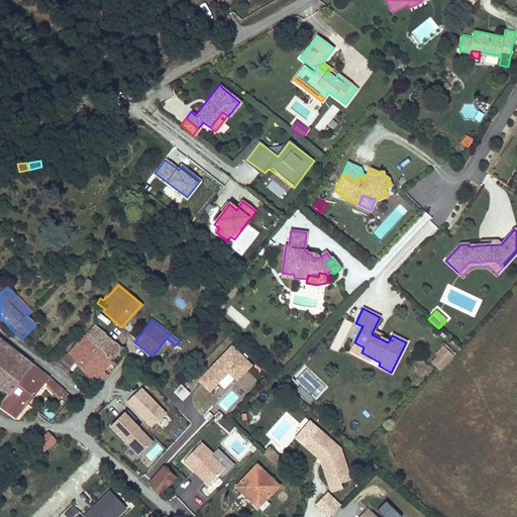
[(95,325),(85,336),(112,360),(121,347),(105,334),(105,333),(95,325)]
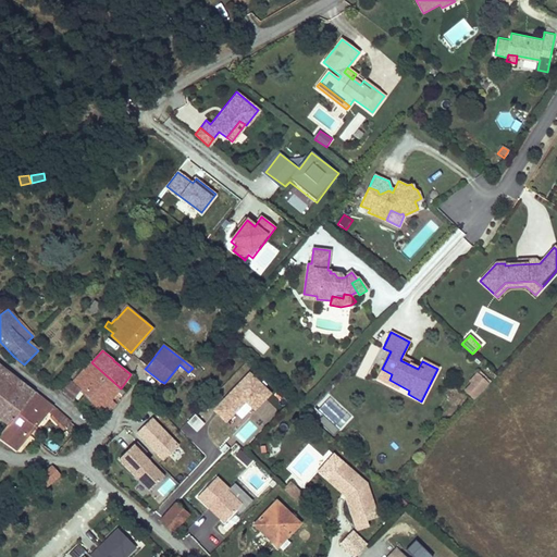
[(91,362),(82,373),(102,394),(98,399),(108,409),(111,406),(109,404),(121,388),(91,362)]
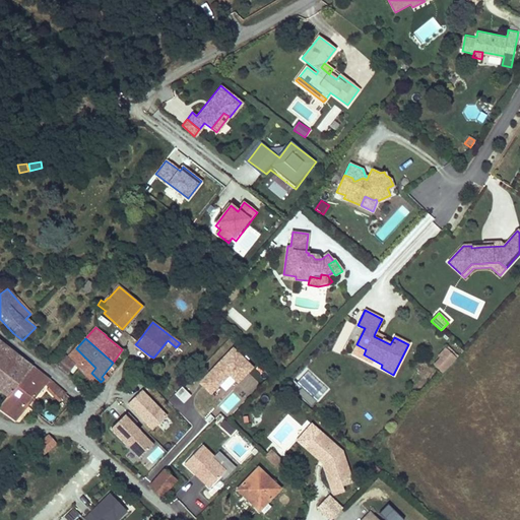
[(0,390),(8,397),(33,367),(0,341),(0,390)]
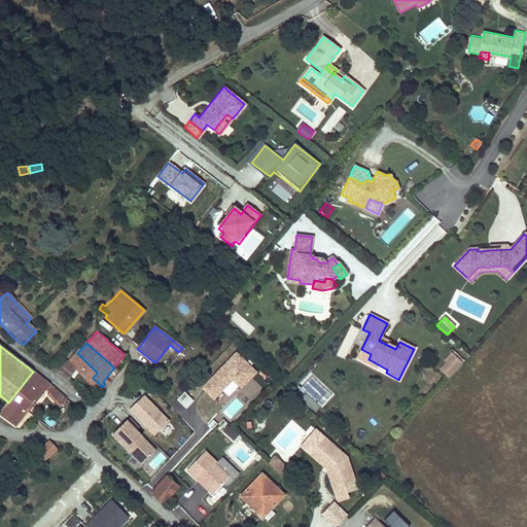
[(369,359),(371,354),(361,349),(356,358),(376,367),(378,364),(369,359)]
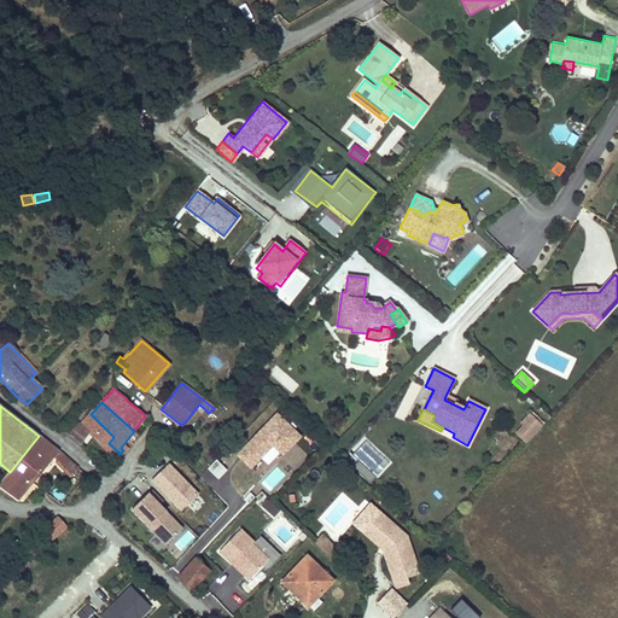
[(79,423),(69,435),(80,445),(88,433),(115,459),(120,454),(109,443),(114,437),(91,414),(81,424),(79,423)]
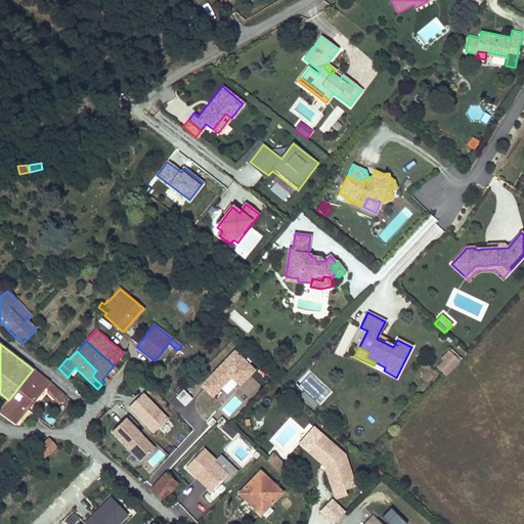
[(256,372),(248,364),(235,352),(201,387),(214,399),(231,381),(239,389),(256,372)]
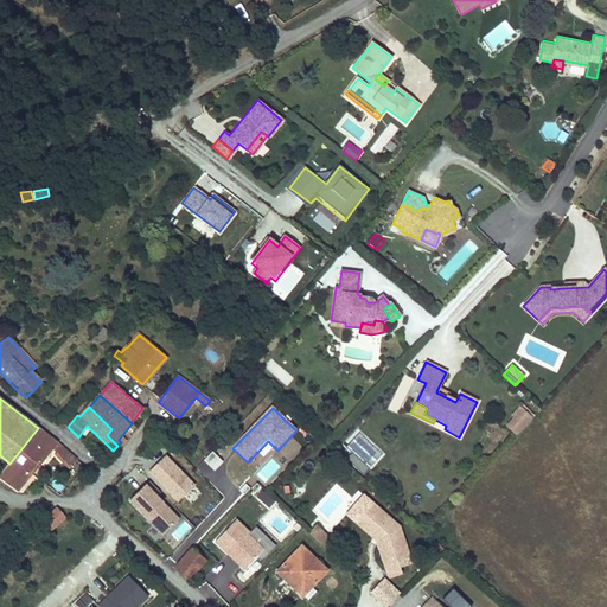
[(516,435),(531,419),(519,408),(511,416),(513,417),(506,426),(516,435)]
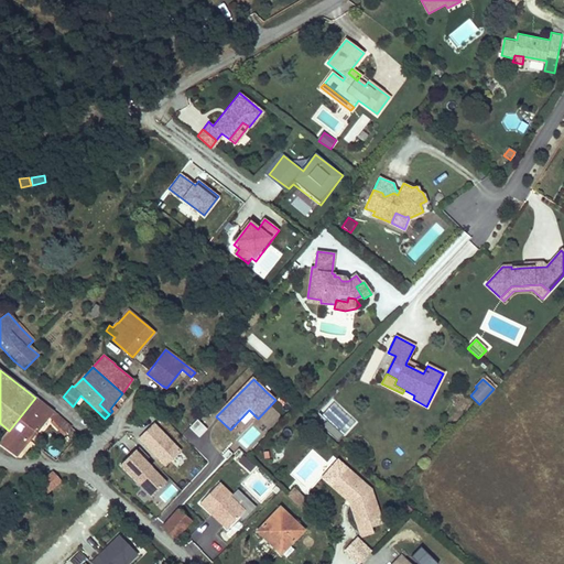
[(0,441),(0,442),(18,456),(30,441),(50,418),(54,412),(42,402),(35,398),(9,431),(0,441)]
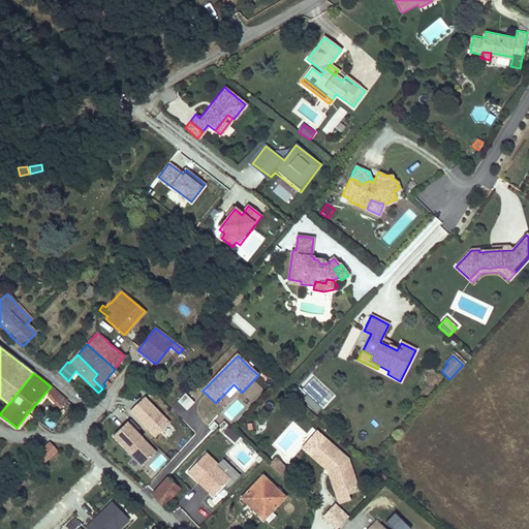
[(49,396),(61,407),(67,401),(54,390),(50,395),(49,396)]
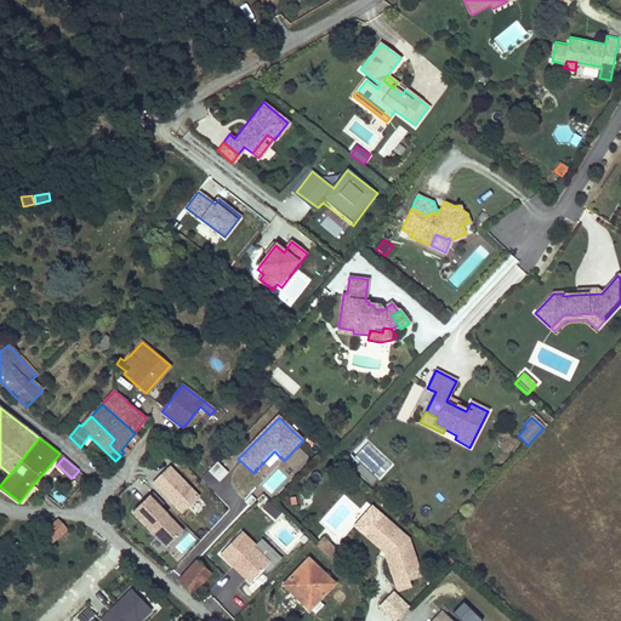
[(360,465),(355,471),(371,486),(377,480),(360,465)]
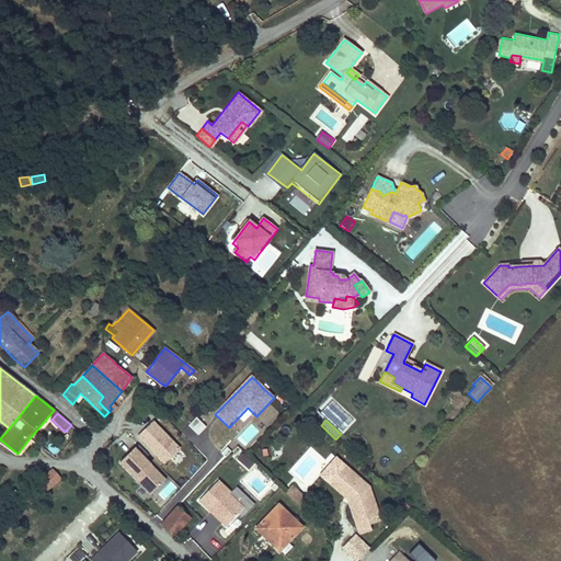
[(179,448),(155,423),(138,437),(162,464),(179,448)]
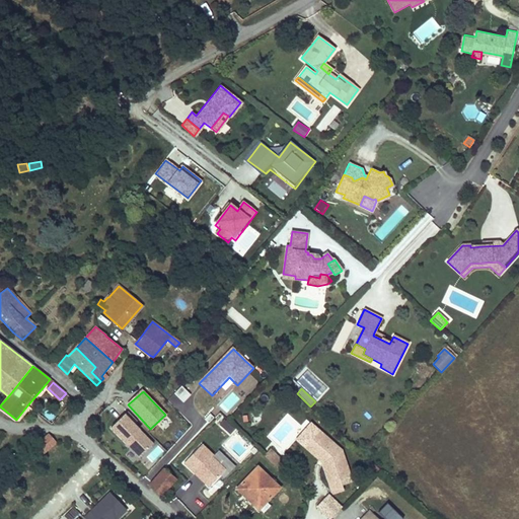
[(151,443),(125,416),(112,428),(138,455),(151,443)]
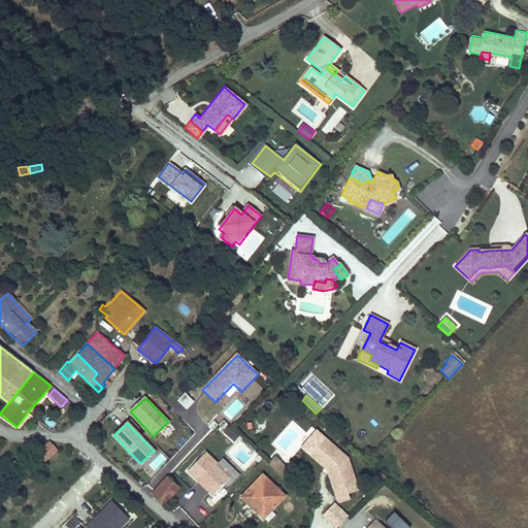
[(229,428),(224,434),(234,443),(239,437),(229,428)]
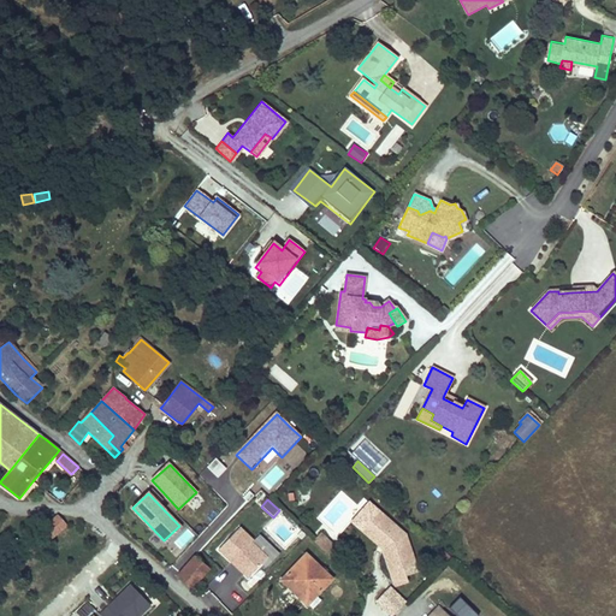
[(42,531),(49,540),(66,526),(59,516),(42,531)]
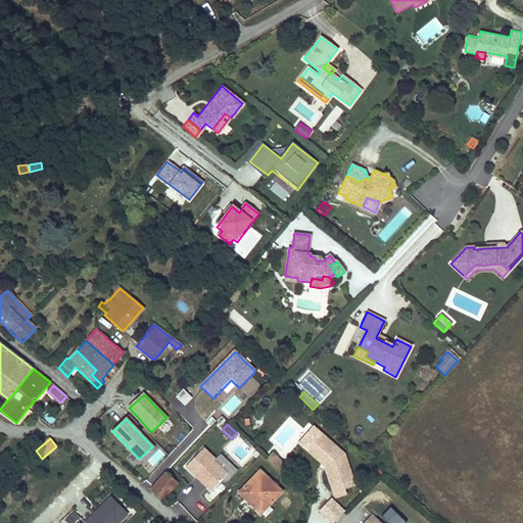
[(343,456),(325,439),(322,442),(318,438),(308,448),(326,465),(327,467),(325,468),(330,485),(350,478),(343,456)]
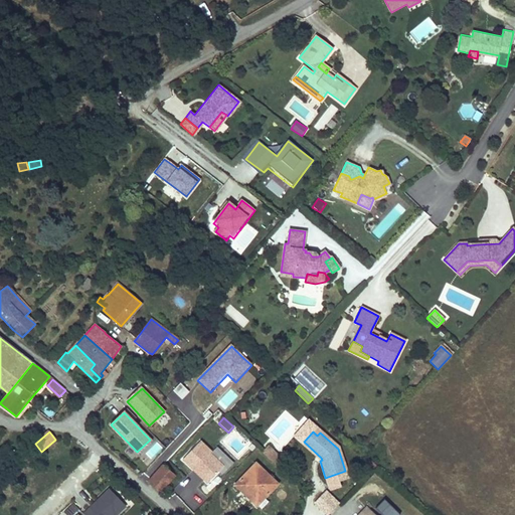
[(207,484),(219,471),(222,474),(233,462),(230,459),(217,447),(211,453),(200,442),(182,460),(207,484)]
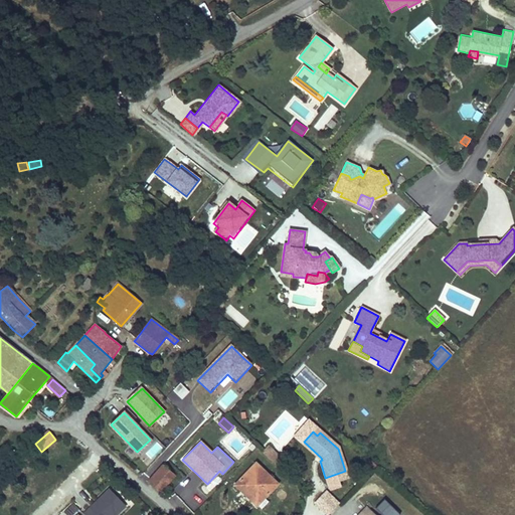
[(322,460),(321,458),(304,442),(302,445),(320,461),(322,460)]
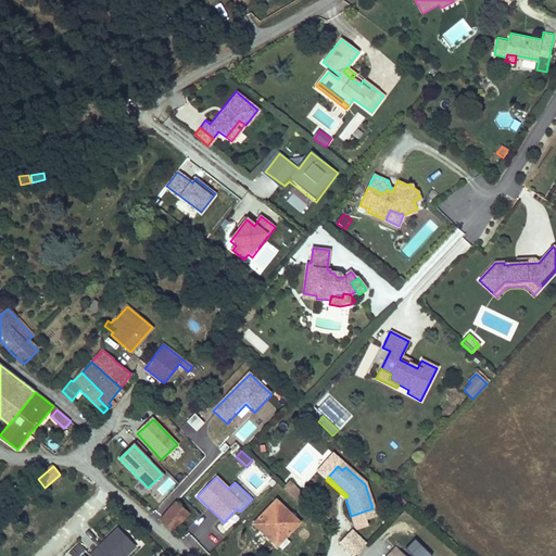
[(294,487),(289,482),(282,489),(288,494),(293,488),(294,487)]
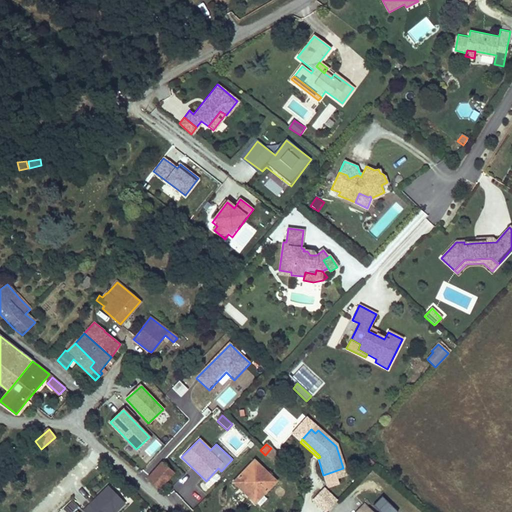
[(270,449),(265,455),(272,461),(277,456),(270,449)]
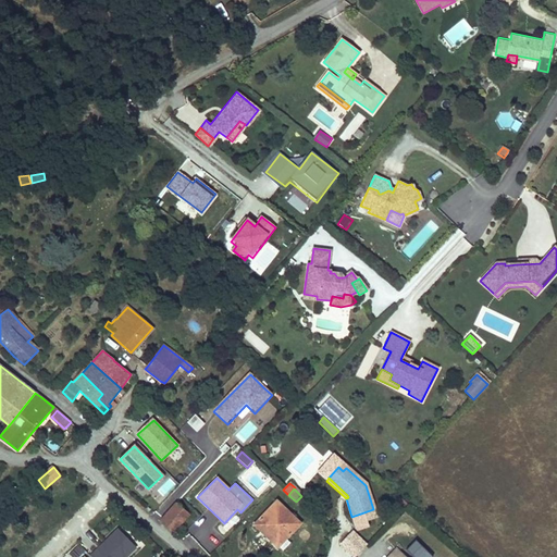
[(23,497),(28,504),(35,498),(29,492),(23,497)]
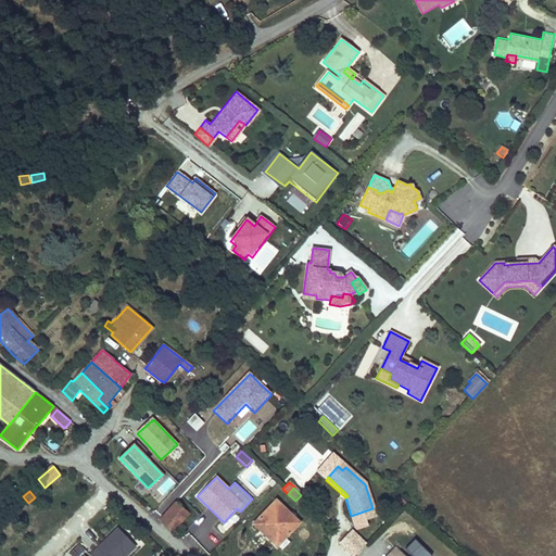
[(307,502),(301,495),(295,501),(302,508),(307,502)]
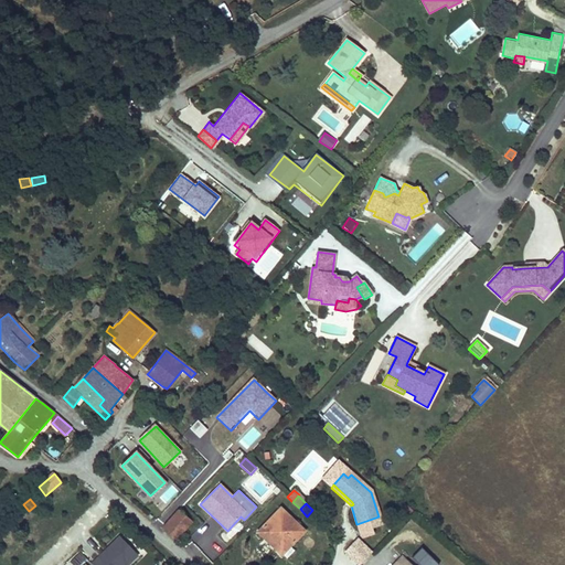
[(257,532),(264,539),(267,535),(278,545),(275,548),(281,555),(305,531),(280,509),(257,532)]
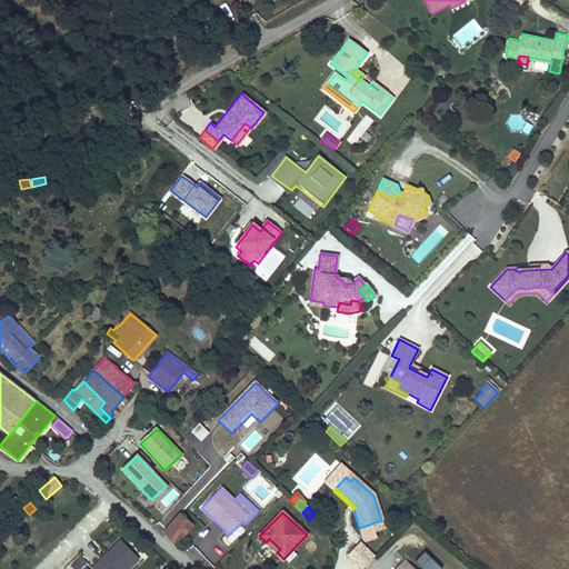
[(179,516),(165,531),(178,542),(192,526),(179,515),(179,516)]
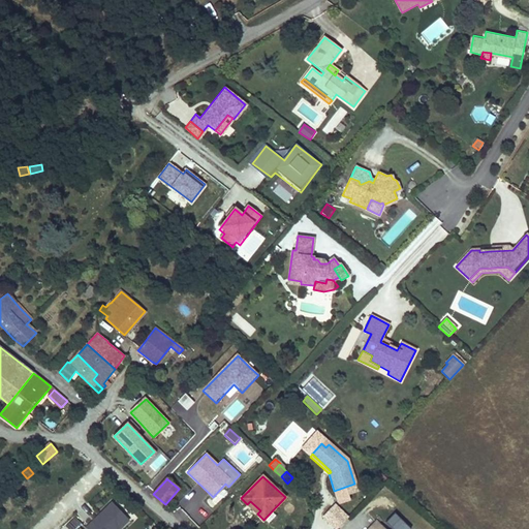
[(358,493),(354,484),(334,491),(337,499),(358,493)]
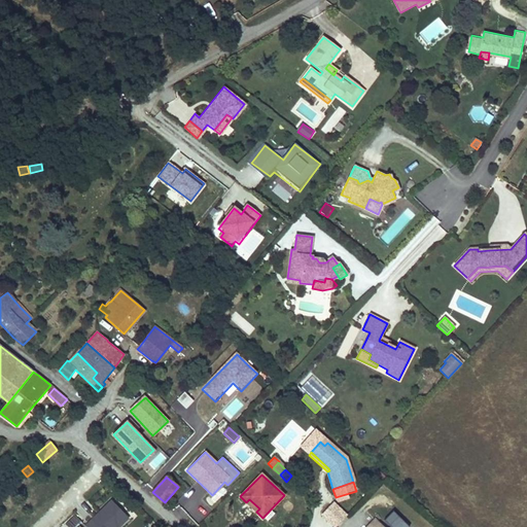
[(200,499),(206,493),(196,484),(170,512),(182,523),(189,515),(199,524),(212,510),(200,499)]
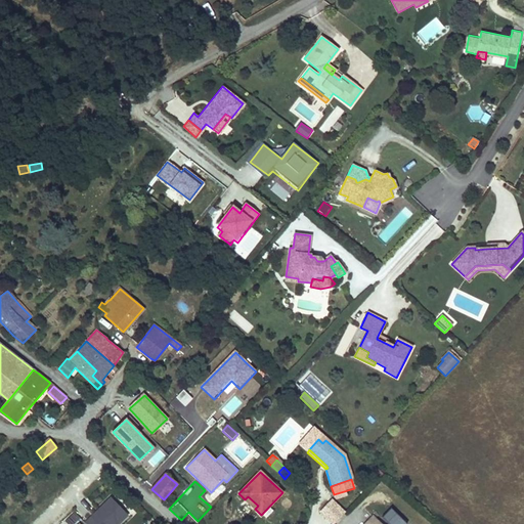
[(111,496),(85,522),(86,523),(118,523),(128,515),(111,496)]
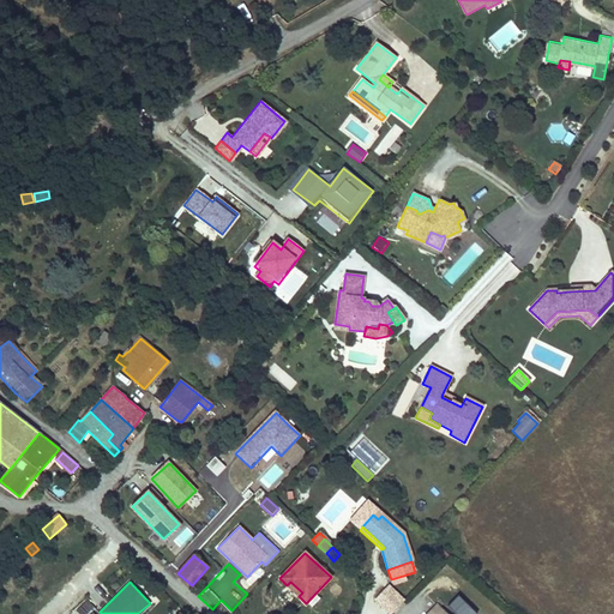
[(290,582),(287,585),(299,596),(302,593),(290,582)]
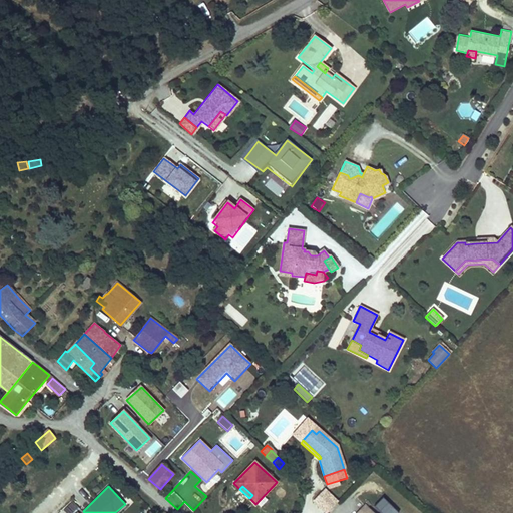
[(327,489),(316,499),(327,510),(338,500),(327,489)]
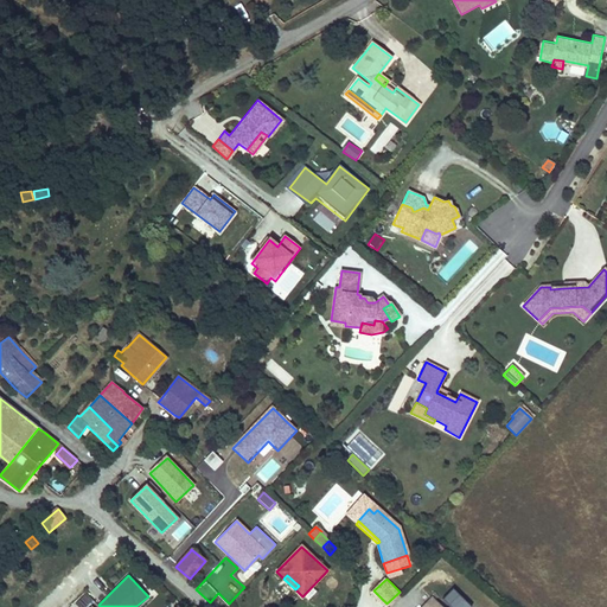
[(83,592),(76,604),(81,606),(84,606),(91,598),(83,592)]
